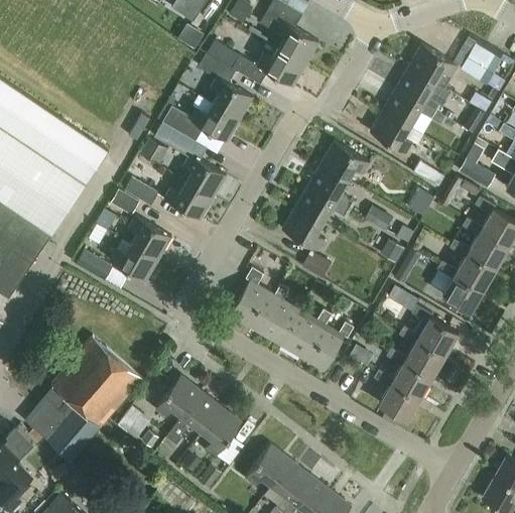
[(175,0),(170,9),(192,23),(207,0),(175,0)]
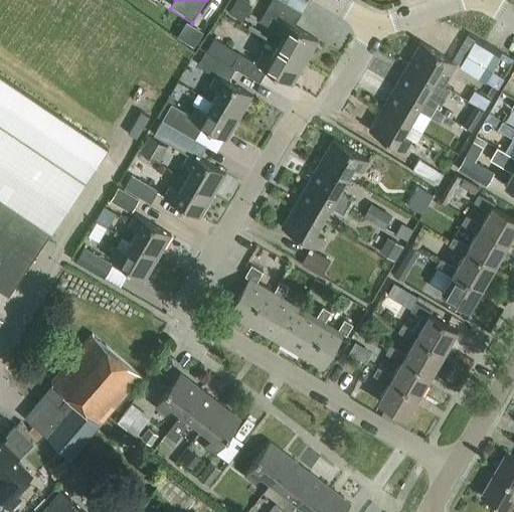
[(283,38),(277,49),(304,65),(317,42),(293,29),(301,15),(274,0),(272,0),(259,24),(283,38)]
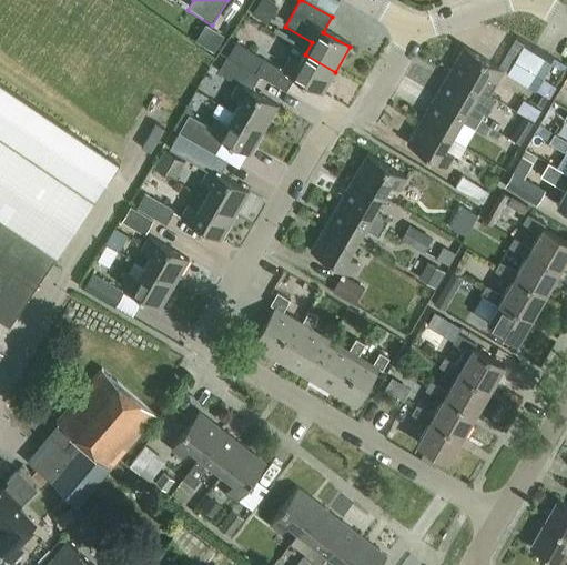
[(261,1),(252,16),(264,23),(273,9),(261,1)]
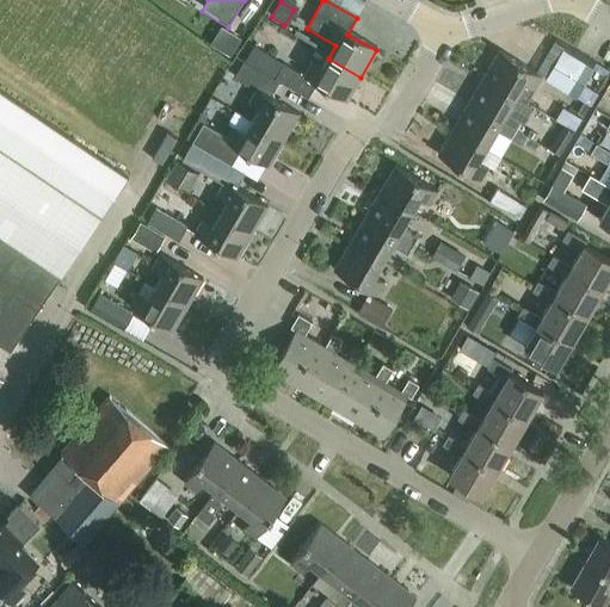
[(223,33),(214,49),(229,59),(239,43),(223,33)]
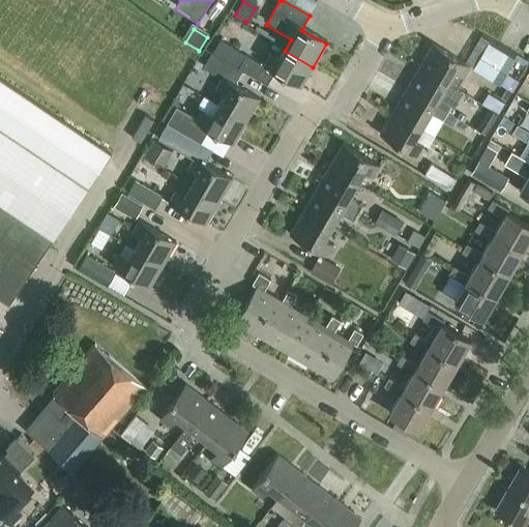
[(225,63),(232,51),(219,42),(212,56),(225,63)]
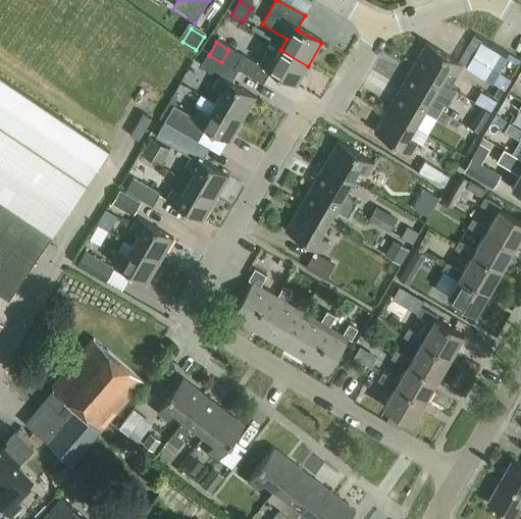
[(412,68),(439,85),(449,90),(462,67),(425,46),(412,68)]
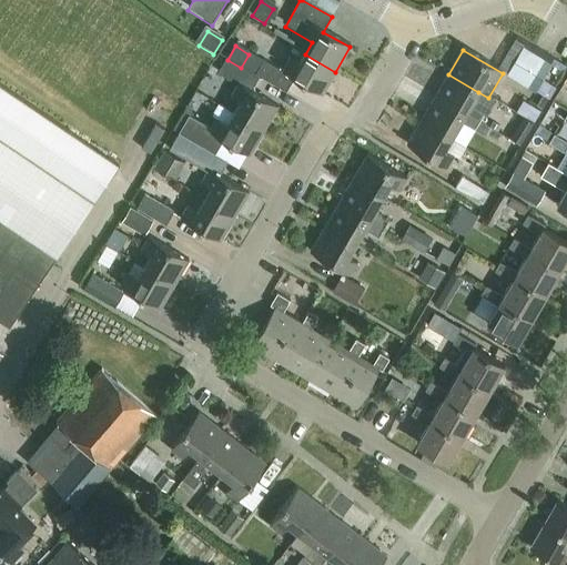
[(557,72),(523,52),(508,77),(543,97),(557,72)]
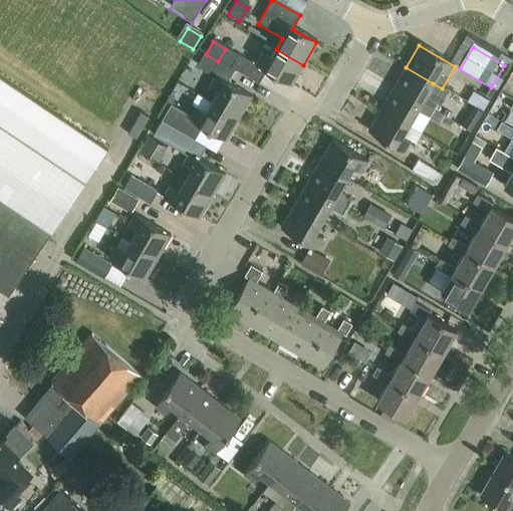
[(291,87),(303,65),(276,49),(270,60),(261,55),(255,66),(238,56),(231,68),(259,84),(266,72),(291,87)]
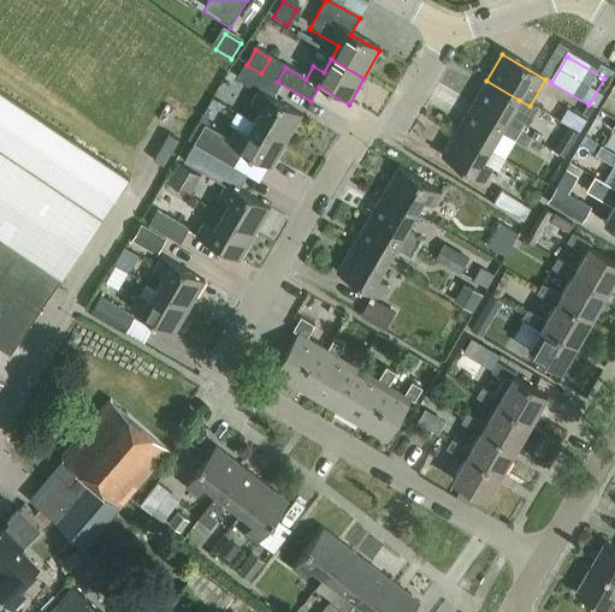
[(253,124),(285,143),(301,117),(272,100),(281,85),(276,83),(244,65),(236,81),(258,93),(250,106),(260,112),(253,124)]
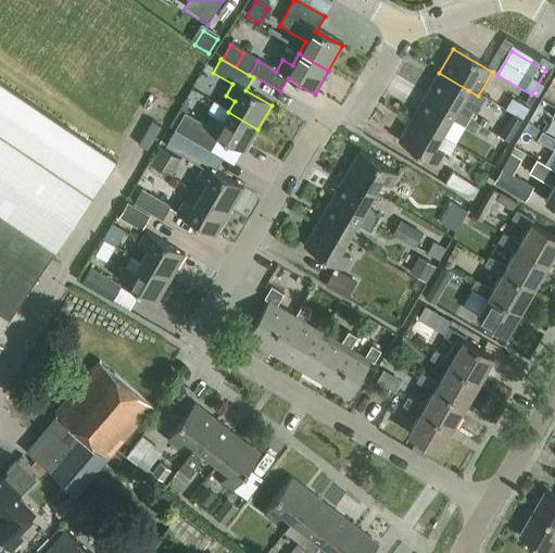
[(468,90),(439,73),(426,96),(468,122),(474,114),(459,105),(468,90)]
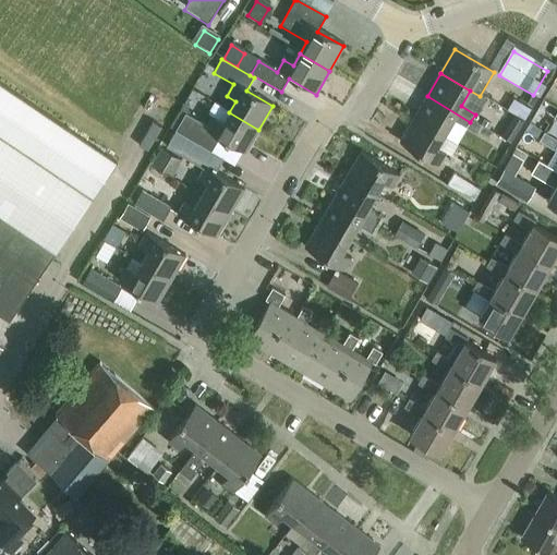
[(0,318),(9,324),(117,165),(0,86),(0,318)]
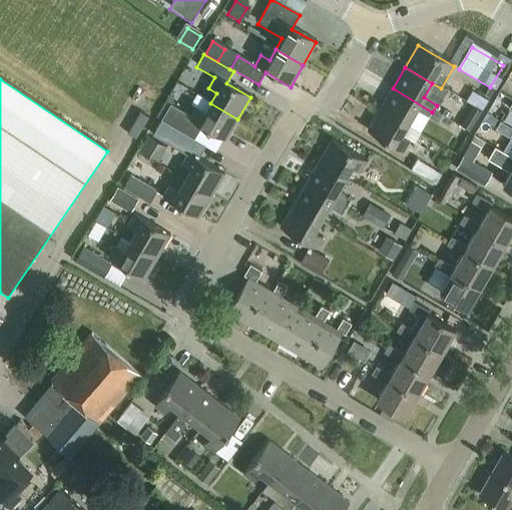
[(432,112),(393,88),(380,110),(407,126),(416,112),(428,119),(432,112)]
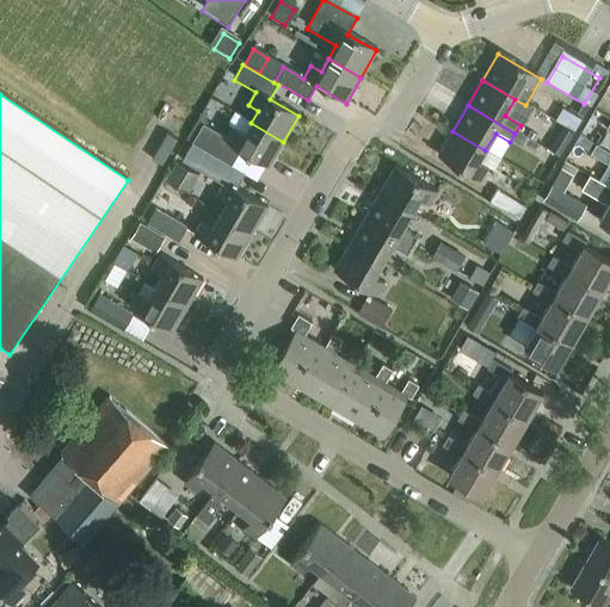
[(267,169),(283,142),(251,123),(242,136),(233,130),(227,141),(202,127),(191,144),(230,168),(239,153),(267,169)]
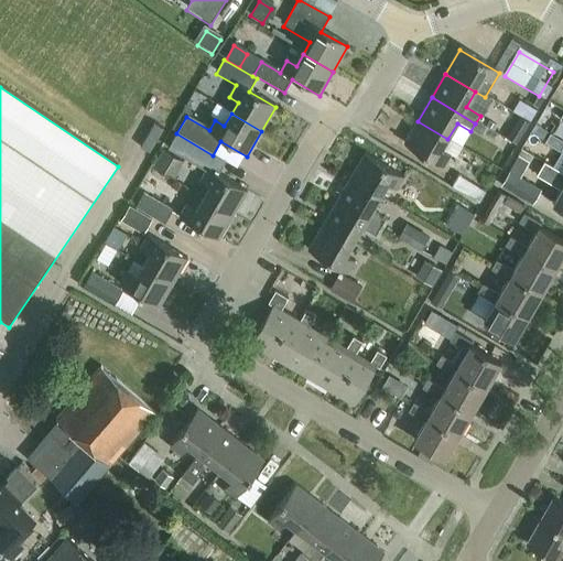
[(441,151),(447,139),(418,121),(403,146),(443,169),(450,157),(441,151)]
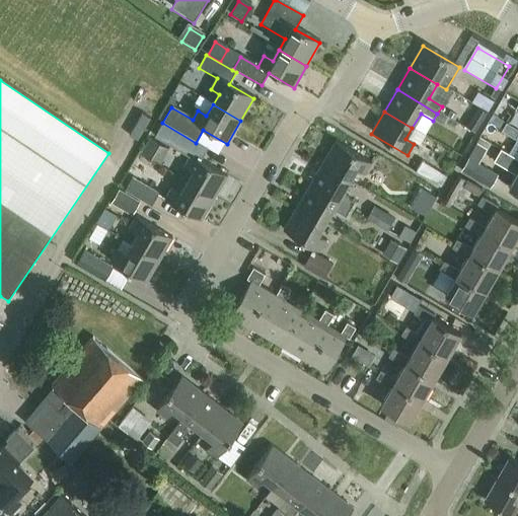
[(471,112),(467,125),(484,130),(488,116),(471,112)]
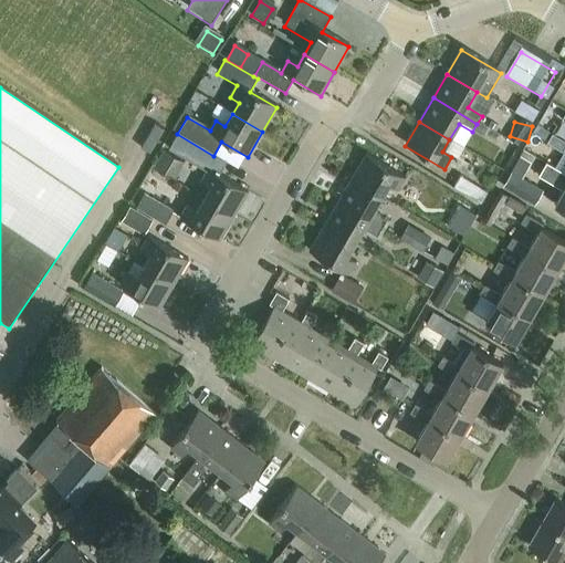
[(171,137),(155,166),(175,178),(191,149),(171,137)]
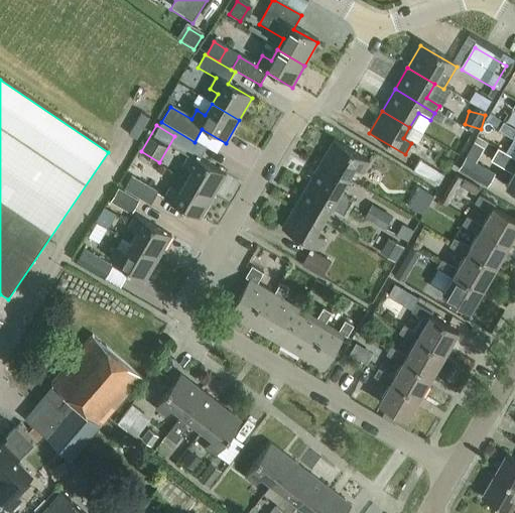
[(318,166),(346,182),(354,169),(362,174),(369,163),(333,142),(318,166)]
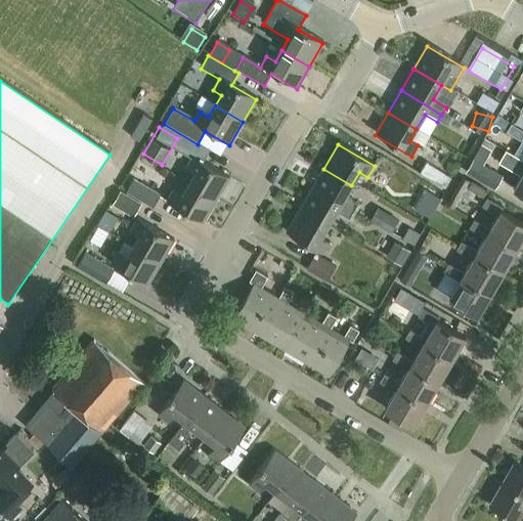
[(522,162),(505,152),(497,164),(520,177),(513,191),(522,197),(522,162)]
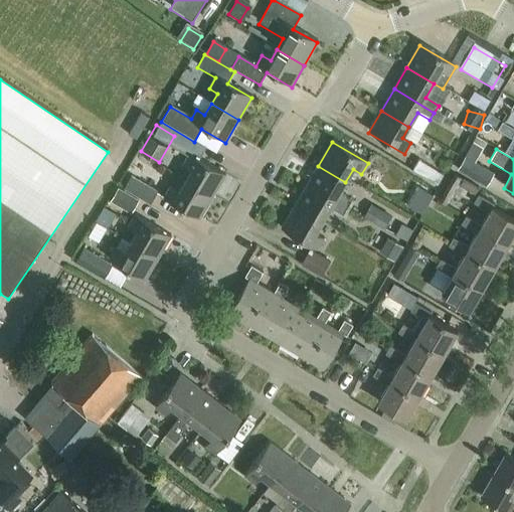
[(184,182),(212,198),(224,176),(189,155),(182,166),(191,171),(184,182)]
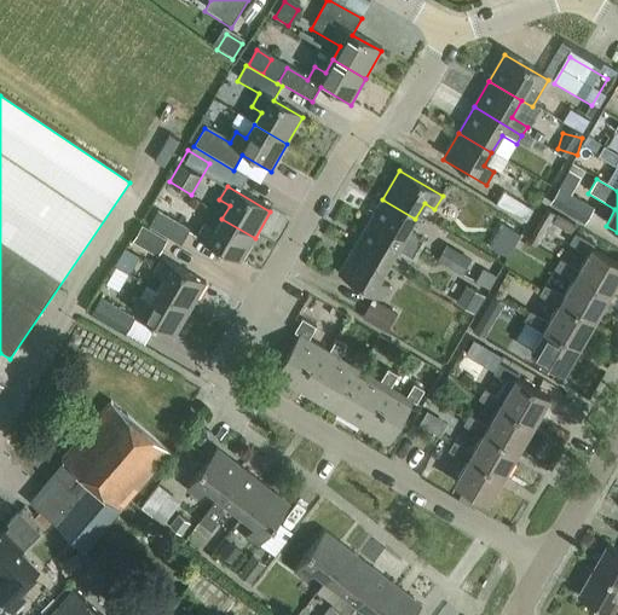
[(558,191),(549,206),(584,225),(593,210),(558,191)]
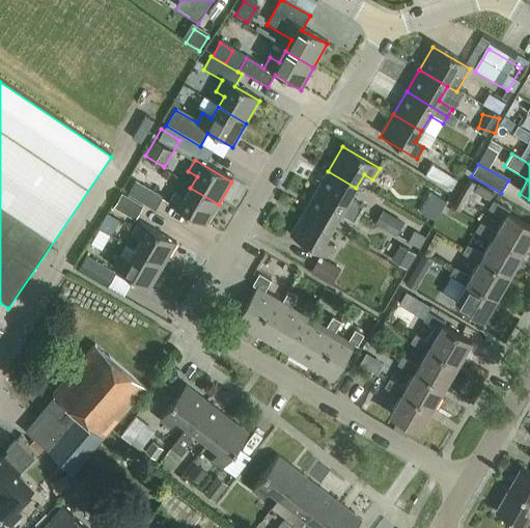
[(449,192),(455,183),(430,167),(424,177),(449,192)]
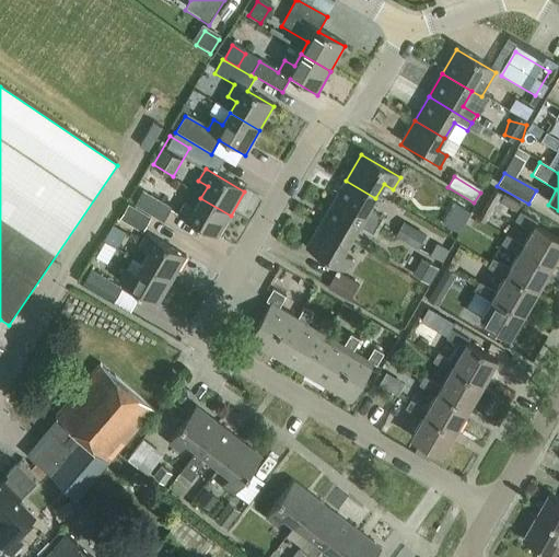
[(346,181),(333,202),(376,228),(382,220),(368,211),(375,198),(346,181)]
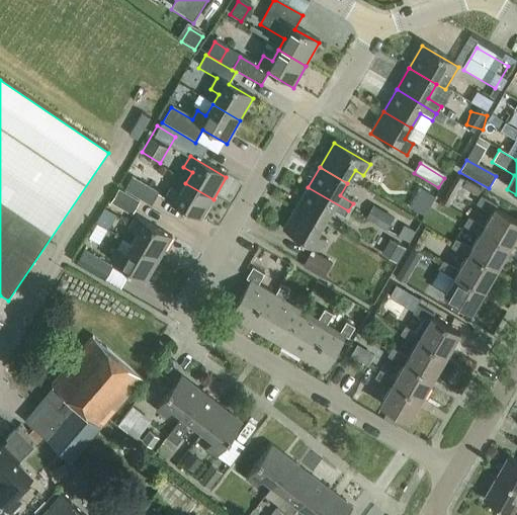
[(447,208),(463,181),(456,177),(440,204),(447,208)]
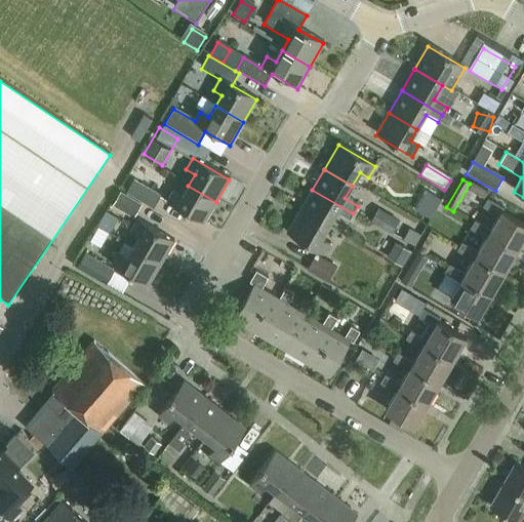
[(125,195),(152,210),(159,198),(133,183),(125,195)]
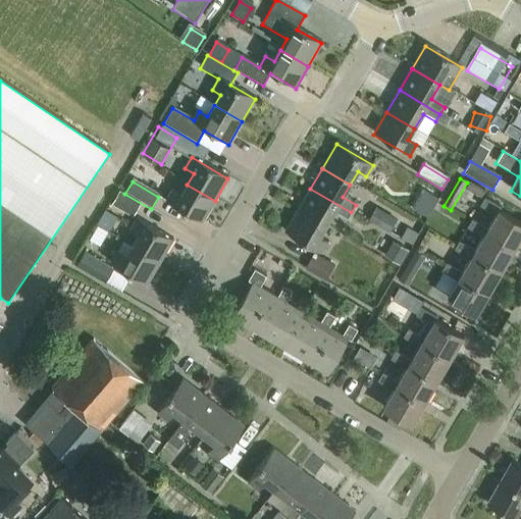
[(202,223),(215,201),(187,185),(180,196),(171,191),(165,202),(202,223)]
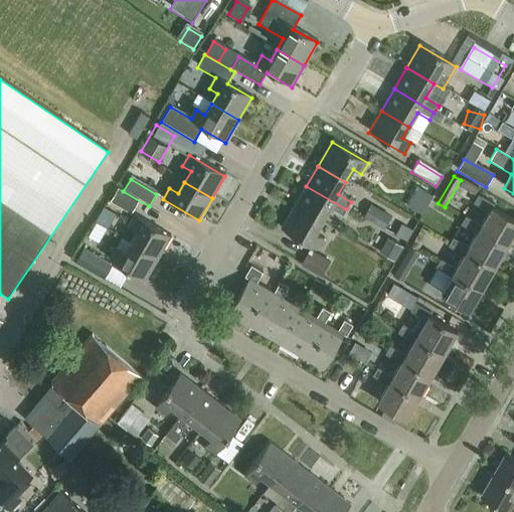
[(306,186),(294,207),(321,223),(329,209),(342,217),(346,209),(306,186)]
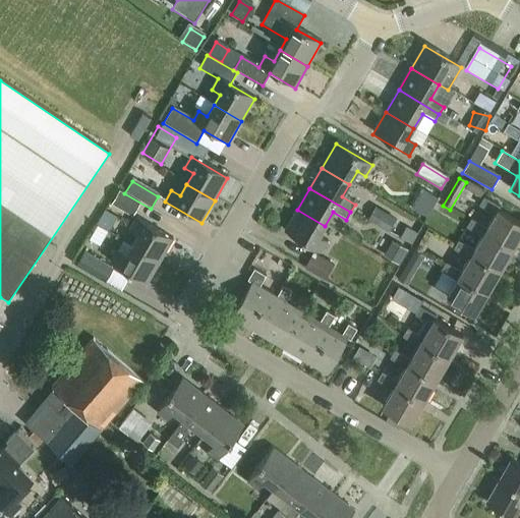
[(111,206),(132,219),(139,206),(119,193),(111,206)]
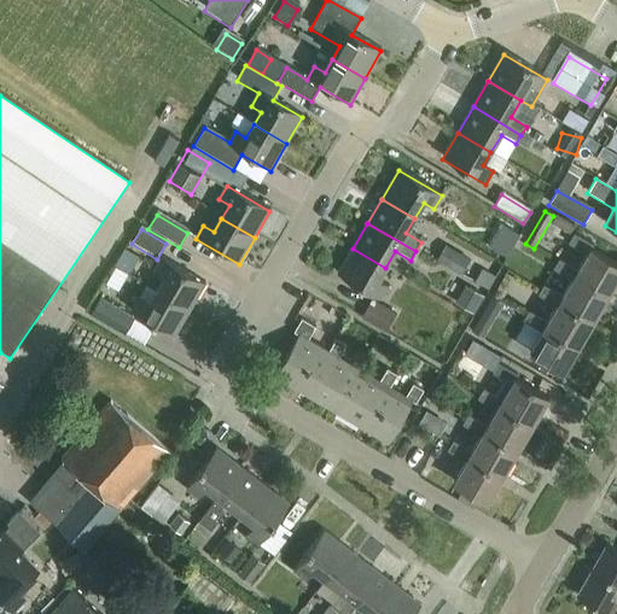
[(575,276),(609,296),(616,280),(616,265),(591,251),(593,247),(574,237),(568,246),(586,257),(577,273),(575,276)]
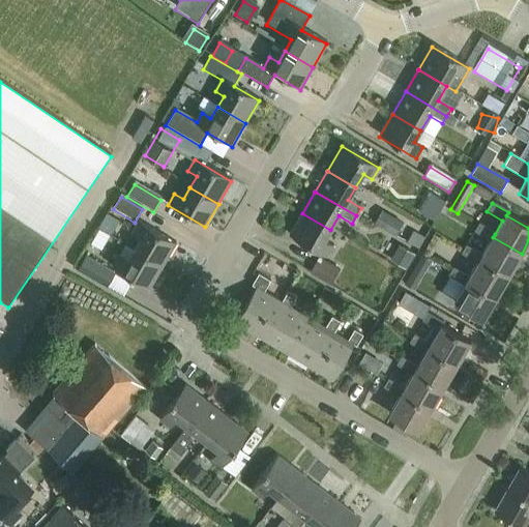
[(403,224),(381,212),(374,225),(395,236),(403,224)]
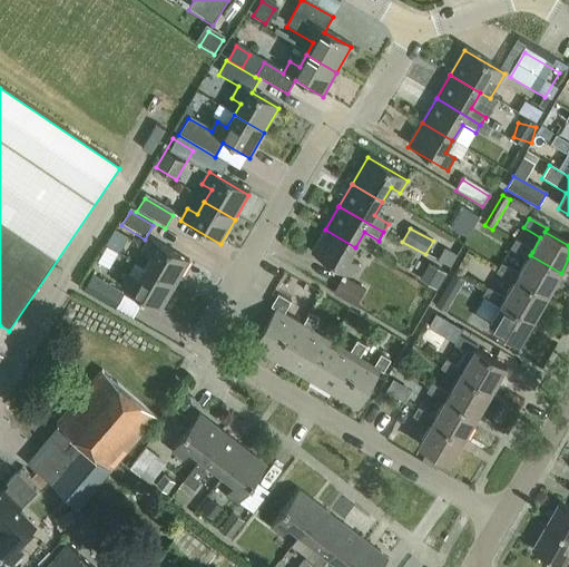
[(349,260),(355,247),(325,230),(311,255),(351,277),(357,265),(349,260)]
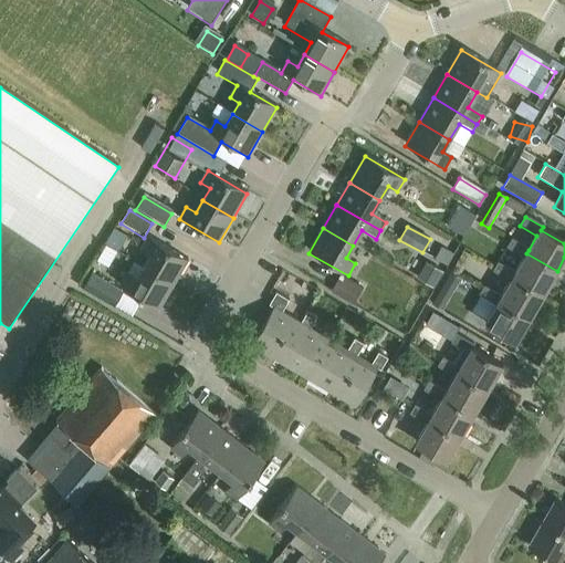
[(149,256),(143,268),(173,285),(187,261),(148,238),(140,250),(149,256)]
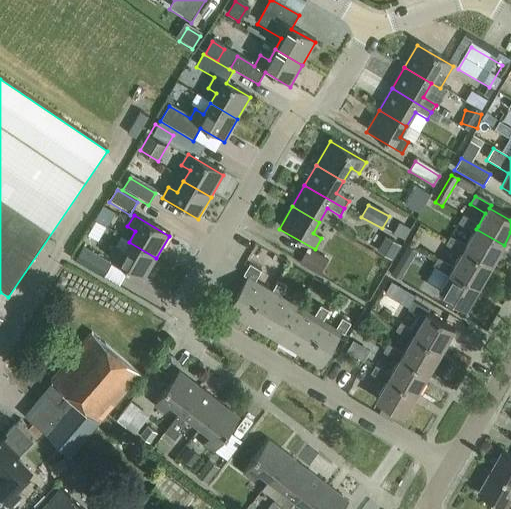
[(491,267),(504,245),(476,229),(478,226),(462,217),(458,225),(473,234),(465,247),(463,251),(491,267)]
